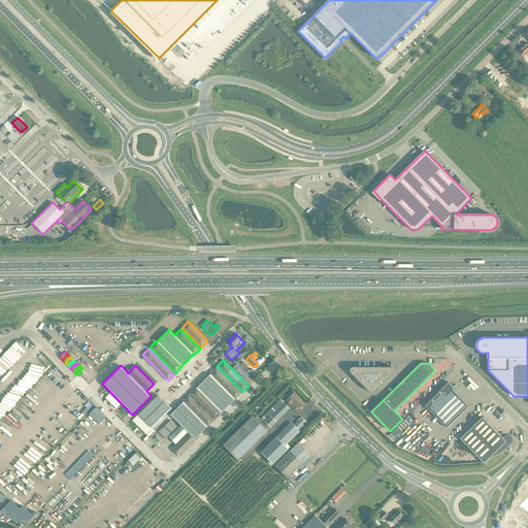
[(210,374),(234,399),(235,399),(241,393),(216,367),(209,373),(210,374)]
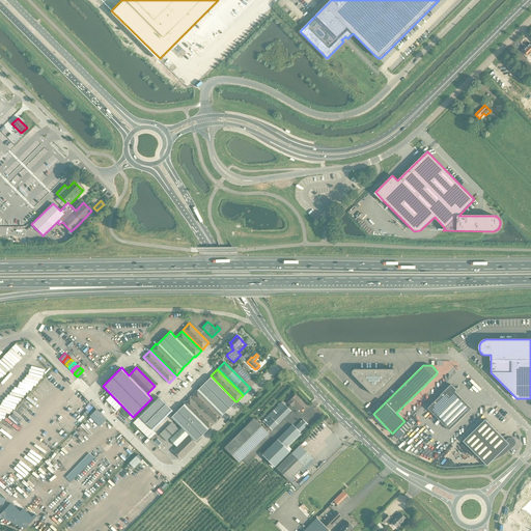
[(353,374),(372,394),(373,395),(374,395),(375,395),(375,394),(376,394),(395,375),(396,374),(396,373),(396,372),(396,371),(396,370),(395,370),(395,369),(394,369),(393,369),(356,369),(355,369),(354,369),(353,370),(353,371),(352,372),(353,373),(353,374)]
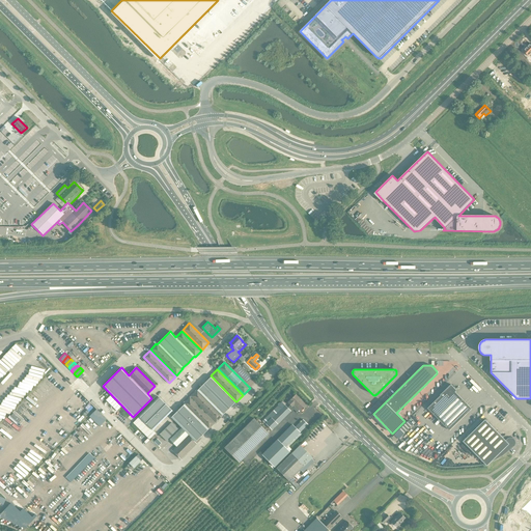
[(222,415),(235,401),(212,376),(197,391),(222,415)]
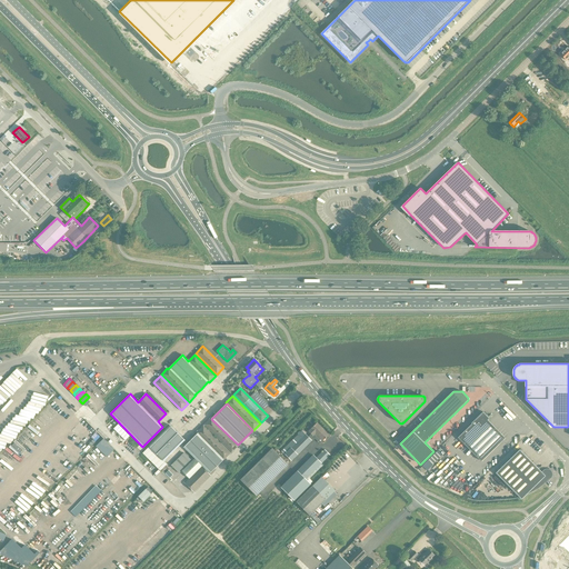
[(472,423),(458,438),(481,461),(506,438),(488,420),(489,418),(483,412),(472,423)]
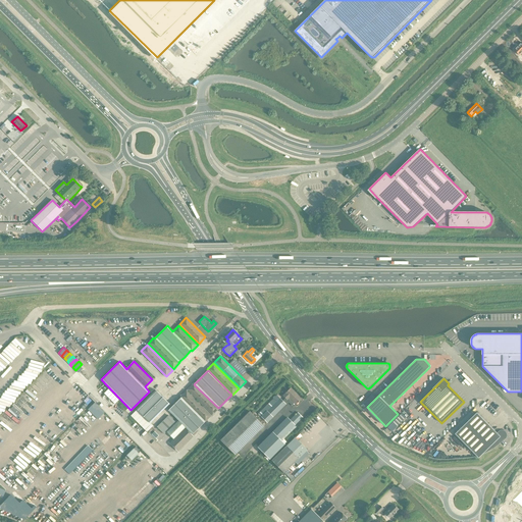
[(218,408),(194,384),(193,383),(187,389),(212,415),(218,408)]
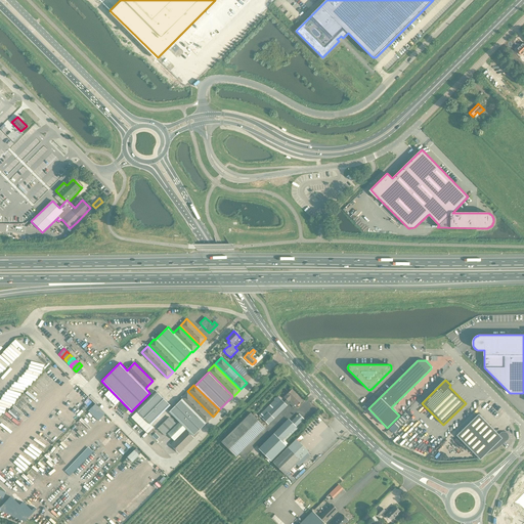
[(297,406),(299,404),(302,400),(291,390),(288,393),(284,397),(288,401),(289,400),(294,404),(295,403),(297,406)]
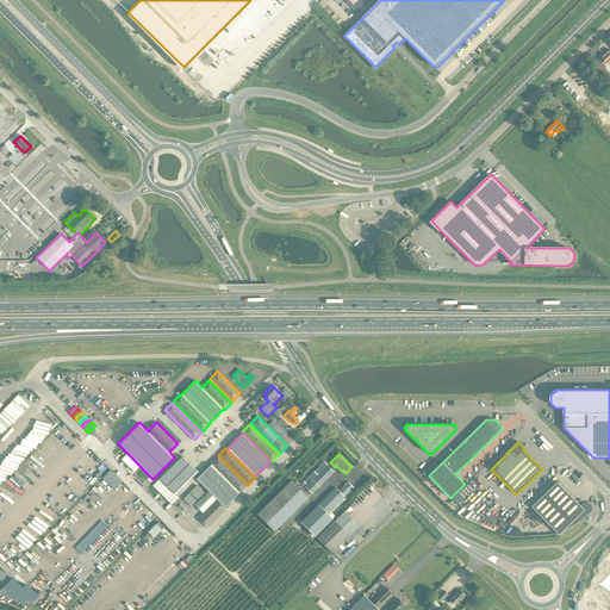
[(175,495),(191,478),(198,472),(181,456),(160,478),(160,479),(153,486),(172,505),(179,498),(175,495)]
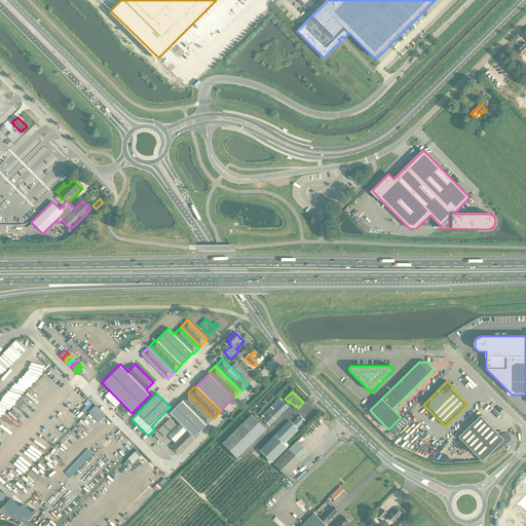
[(182,401),(170,414),(180,423),(187,430),(192,436),(193,438),(197,434),(205,424),(207,425),(213,419),(188,393),(181,400),(182,401)]
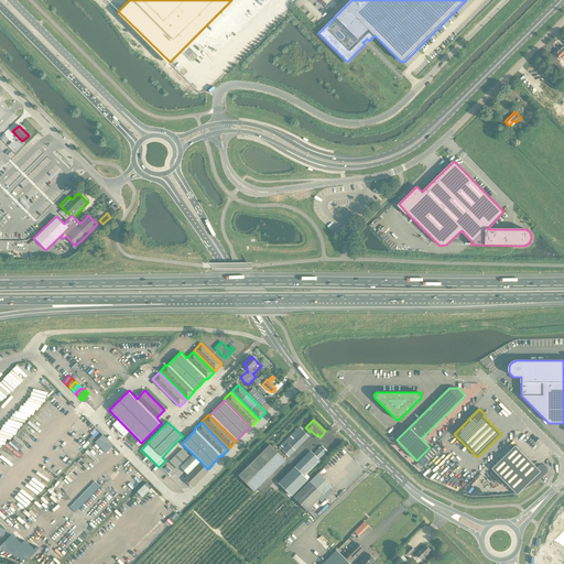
[(278,446),(289,457),(308,436),(297,425),(278,446)]
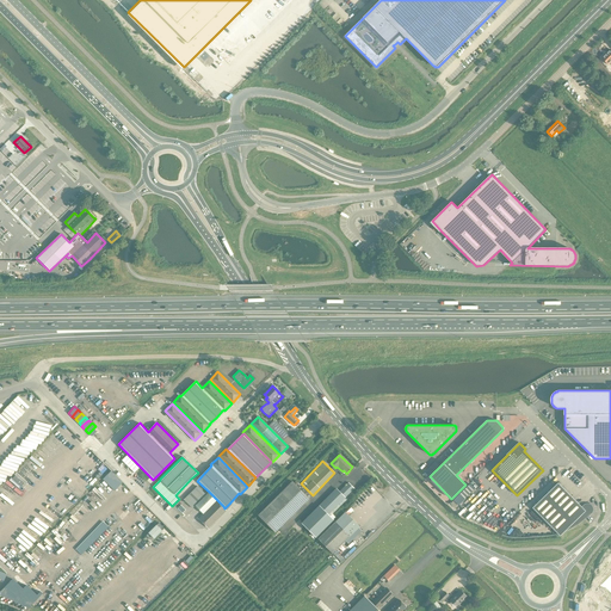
[(426,471),(431,475),(440,466),(436,462),(426,471)]
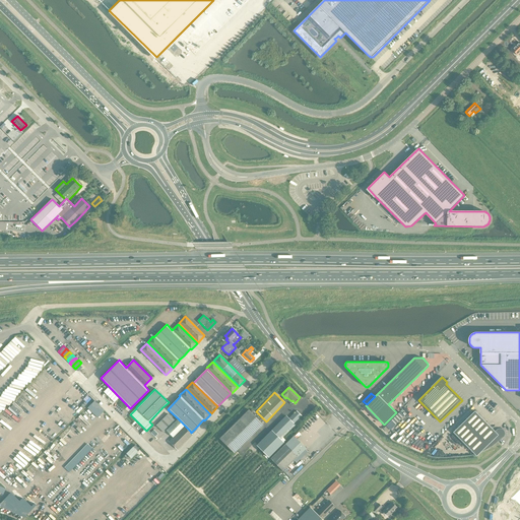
[(263,425),(251,412),(249,409),(219,439),(234,453),(263,425)]
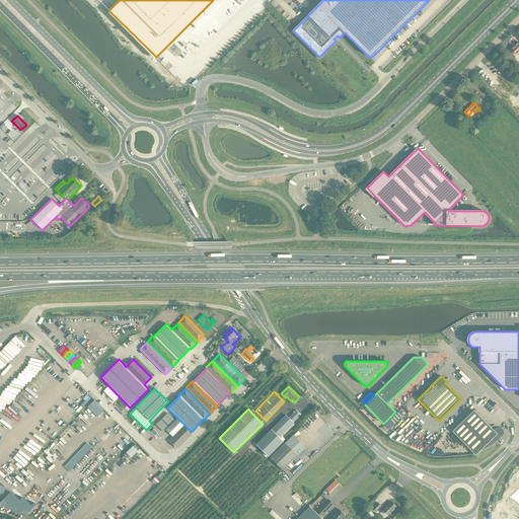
[(285,439),(280,435),(300,415),(296,411),(288,418),(286,416),(256,444),(268,456),(283,441),(285,439)]
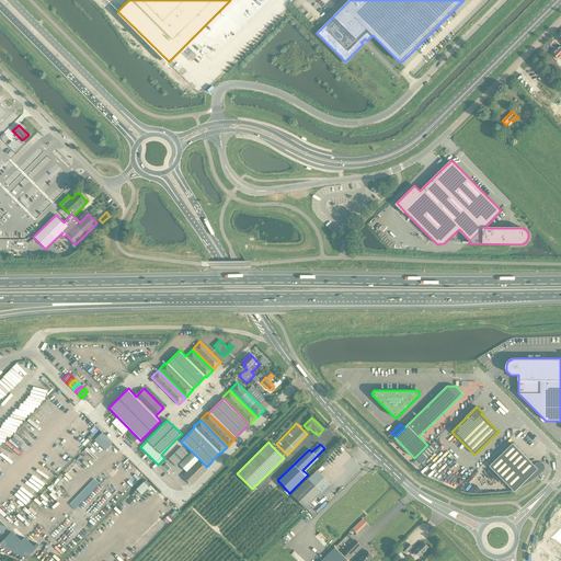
[(490,466),(513,490),(515,492),(518,489),(521,488),(526,484),(530,482),(535,479),(538,477),(540,474),(544,472),(544,471),(545,470),(545,469),(545,468),(545,467),(545,466),(545,465),(544,465),(542,464),(541,462),(540,462),(539,462),(538,462),(537,464),(536,464),(535,466),(513,444),(490,466)]
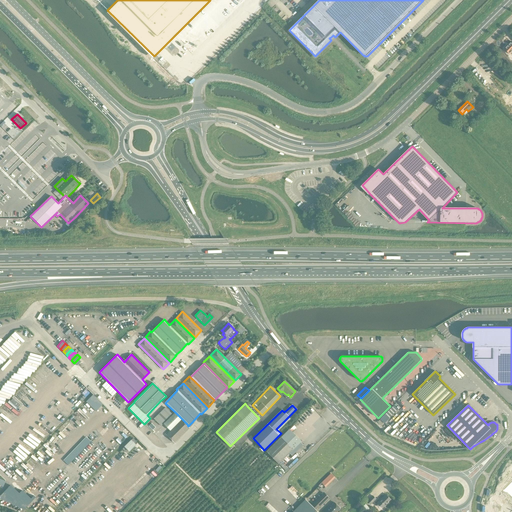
[(167,420),(172,414),(165,407),(160,413),(167,420)]
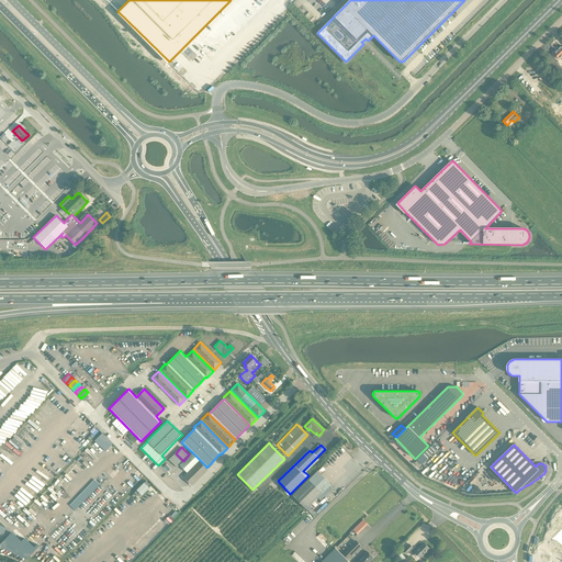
[(179,465),(183,461),(176,453),(169,460),(177,468),(179,465)]
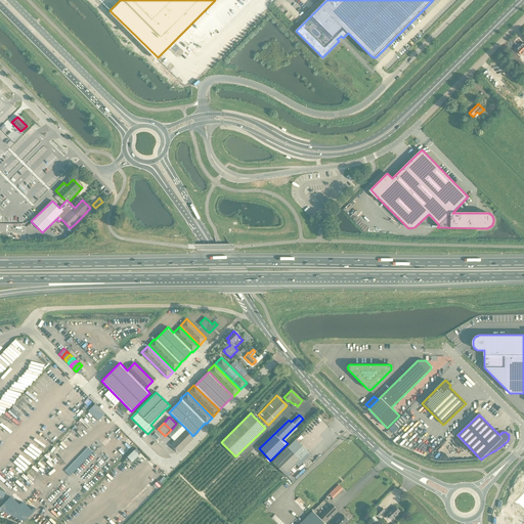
[(393,425),(389,429),(392,433),(397,428),(393,425)]
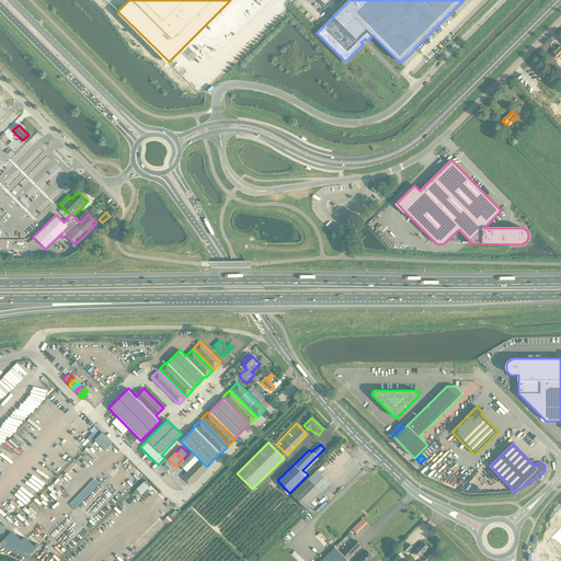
[(186,472),(182,476),(191,484),(207,469),(213,464),(210,462),(206,467),(205,465),(199,459),(198,460),(186,472)]
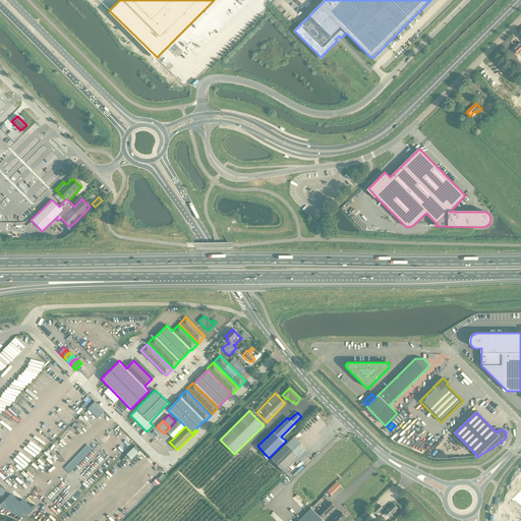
[(293,438),(271,460),(284,472),(294,461),(297,464),(308,453),(305,450),(293,438)]
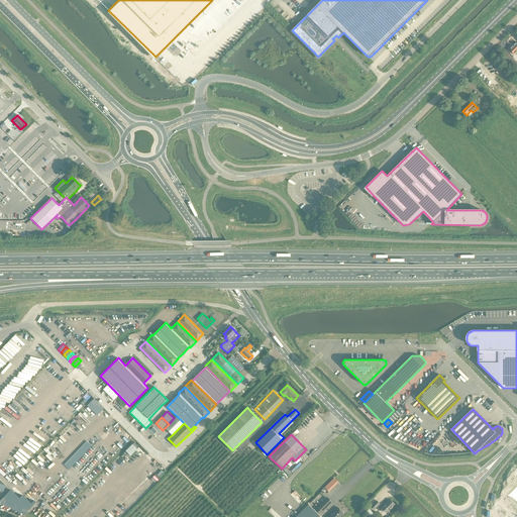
[(134,442),(123,453),(128,457),(138,446),(134,442)]
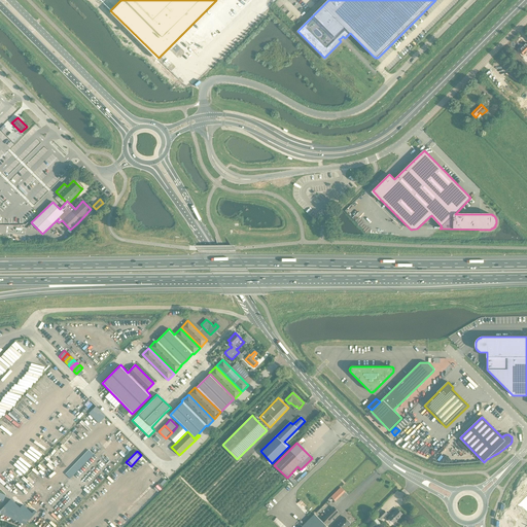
[(341,488),(330,497),(335,501),(344,492),(341,488)]
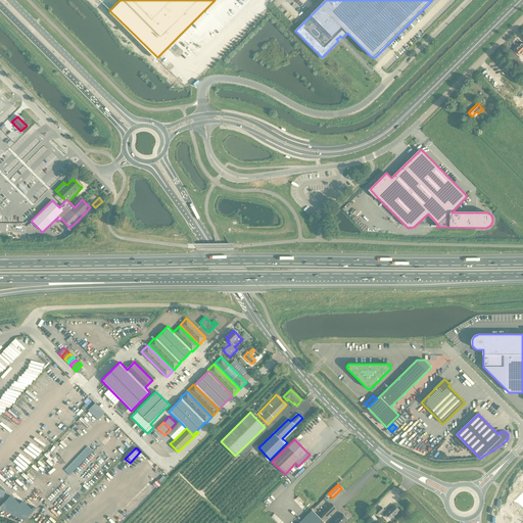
[(324,520),(336,509),(331,504),(319,516),(324,520)]
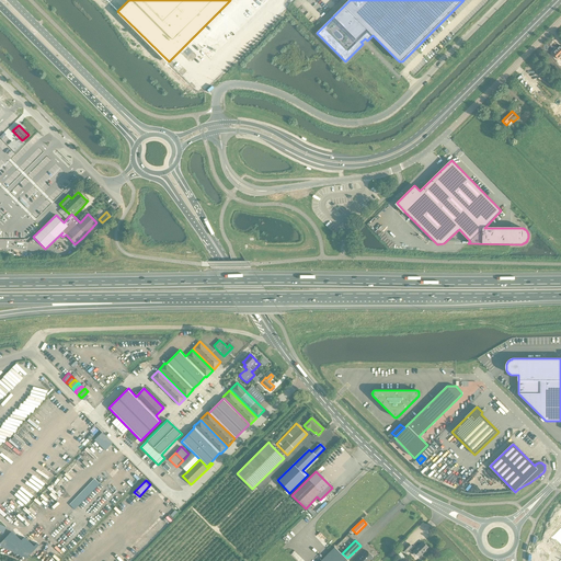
[(423,541),(412,552),(414,556),(416,553),(420,557),(422,554),(423,554),(426,551),(425,550),(428,547),(423,541)]
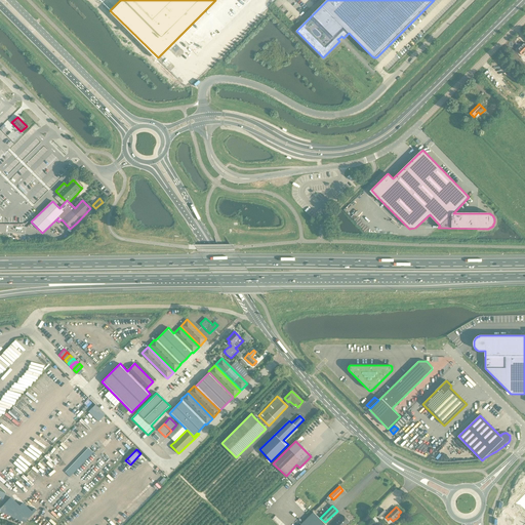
[(386,512),(382,509),(376,515),(379,518),(386,512)]
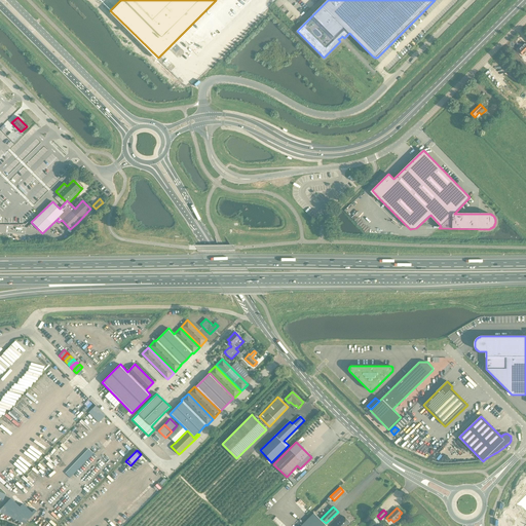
[(345,525),(349,522),(343,516),(338,521),(337,520),(332,525),(331,525),(327,525),(313,513),(300,525),(345,525)]
